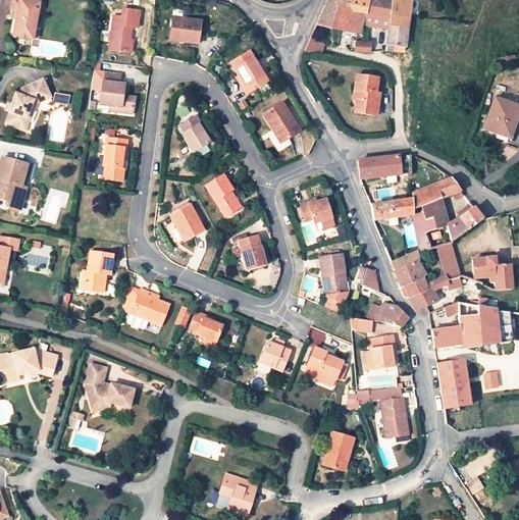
[(43,4),(18,0),(12,0),(10,8),(18,9),(16,18),(13,36),(20,37),(19,40),(26,41),(27,38),(32,39),(37,12),(42,12),(43,4)]
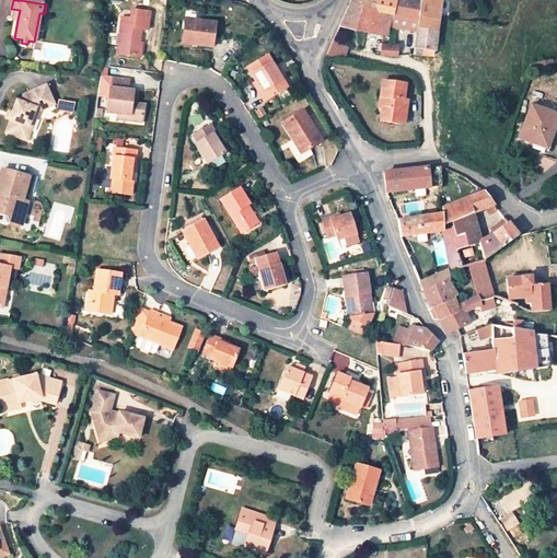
[(351,0),(343,22),(387,32),(391,23),(395,7),(367,0),(351,0)]
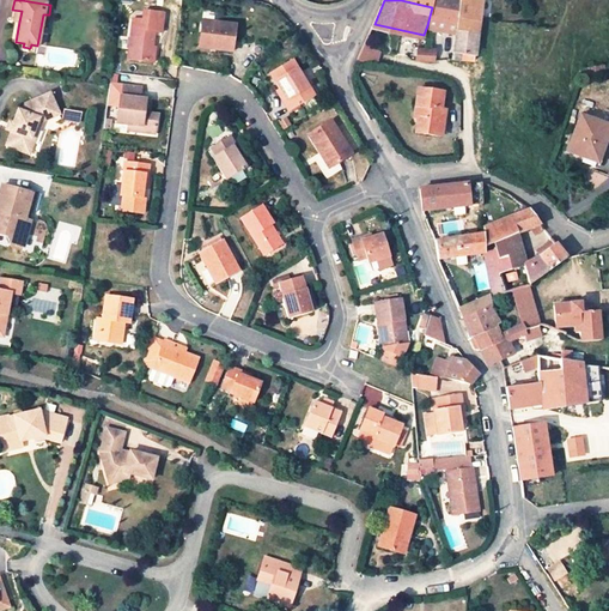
[(461,13),(462,0),(433,0),(432,7),(427,25),(440,26),(458,30),(461,13)]
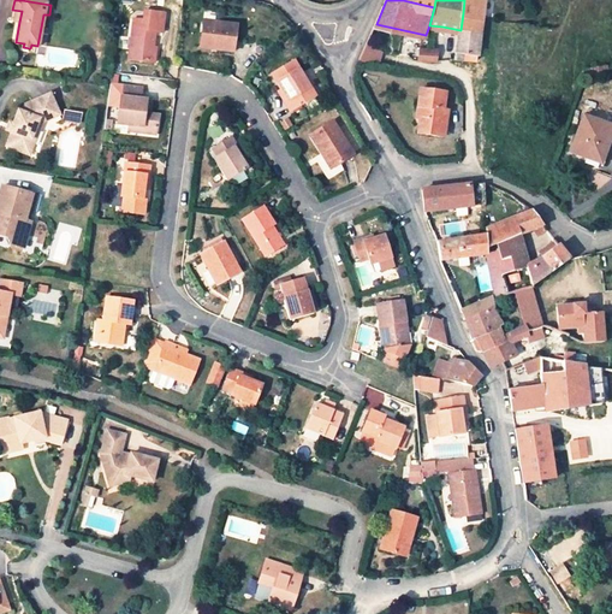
[(464,0),(463,13),(485,16),(486,0),(464,0)]
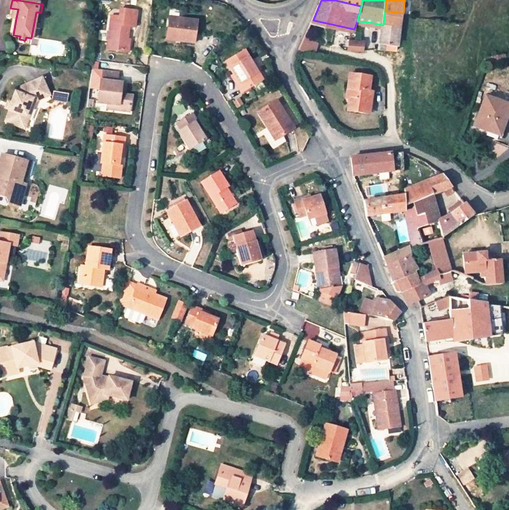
[(135,23),(138,7),(121,4),(120,12),(112,11),(108,45),(128,47),(130,35),(128,35),(130,22),(135,23)]
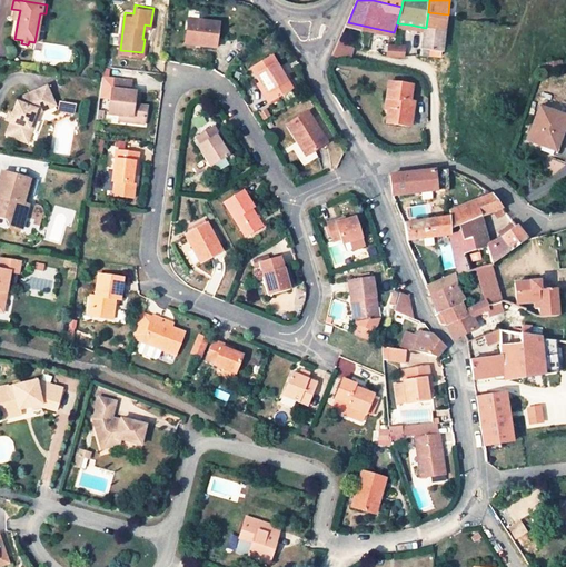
[(424,45),(444,47),(448,15),(428,12),(426,28),(424,45)]
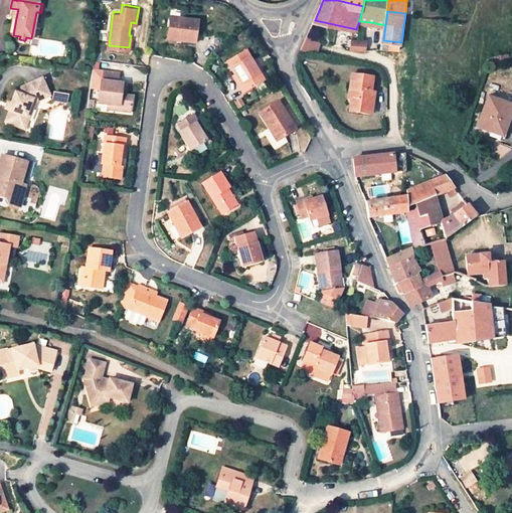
[(197,40),(200,18),(172,15),(169,37),(197,40)]
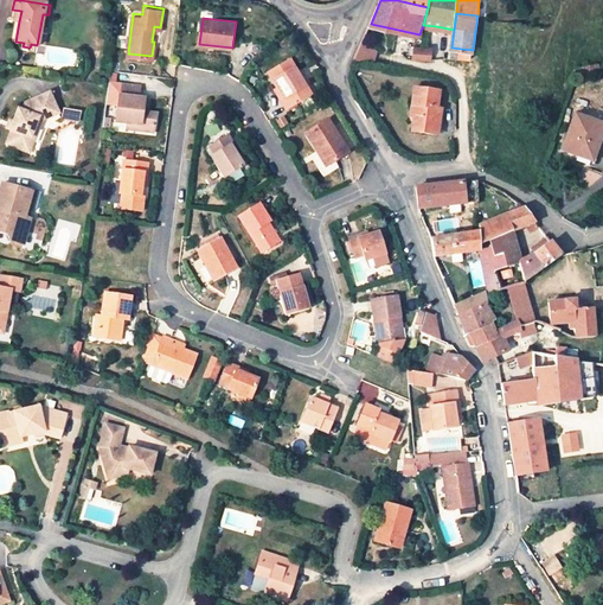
[(359,57),(377,62),(380,46),(363,42),(359,57)]
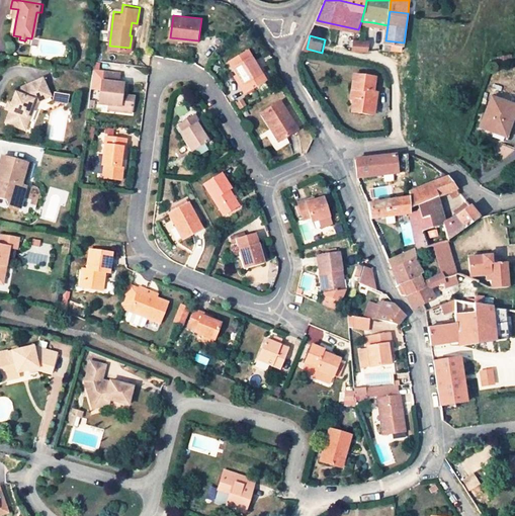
[(354,48),(368,49),(369,38),(355,37),(354,48)]
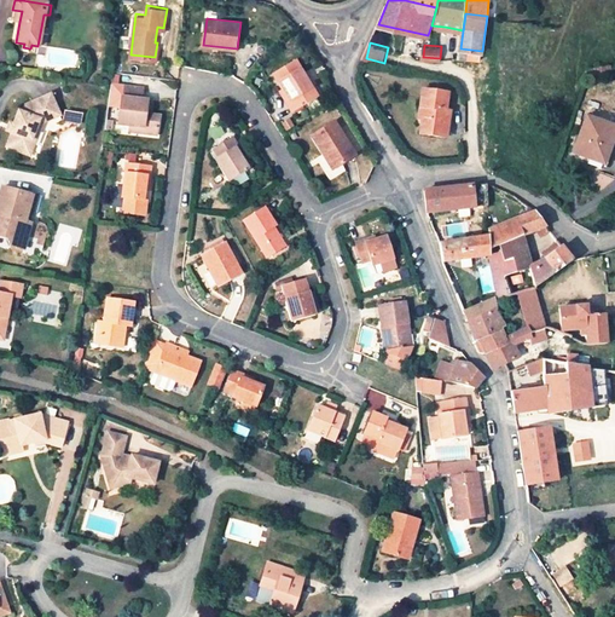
[(481,58),(482,51),(460,48),(460,56),(481,58)]
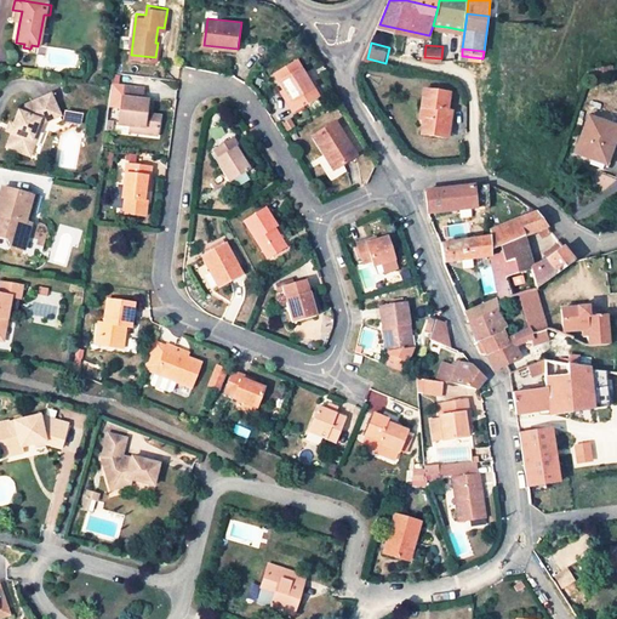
[(278,71),(287,86),(293,98),(291,101),(296,109),(321,94),(301,57),(278,71)]
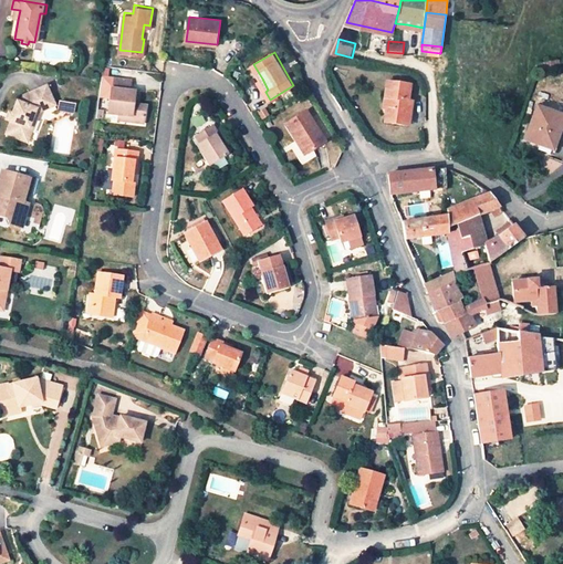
[(562,64),(561,59),(540,61),(538,68),(562,64)]
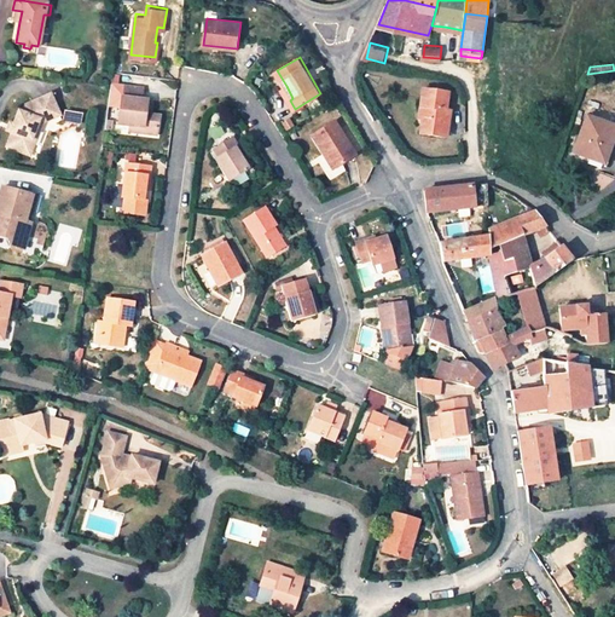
[(145,87),(126,85),(121,121),(133,122),(145,125),(144,131),(158,132),(162,113),(155,113),(149,111),(150,99),(144,98),(145,87)]
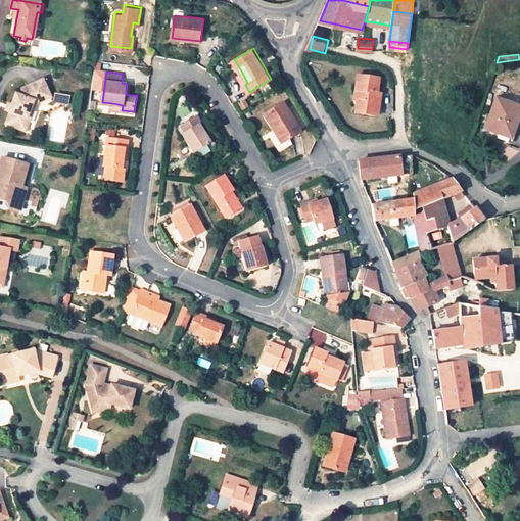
[(242,73),(239,75),(245,85),(247,83),(242,73)]
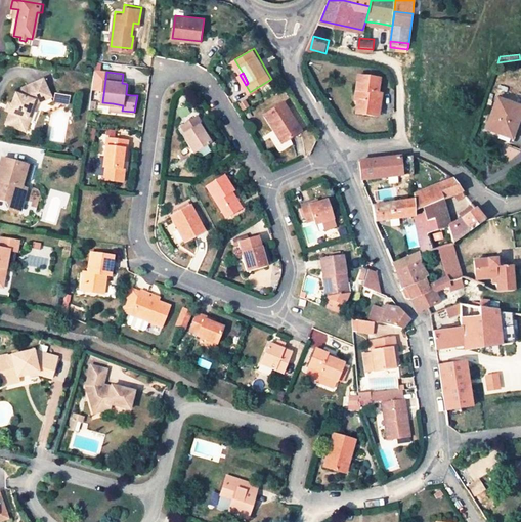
[(383,92),(380,91),(382,77),(360,73),(357,91),(364,92),(363,97),(360,96),(358,111),(374,113),(376,102),(382,103),(383,92)]
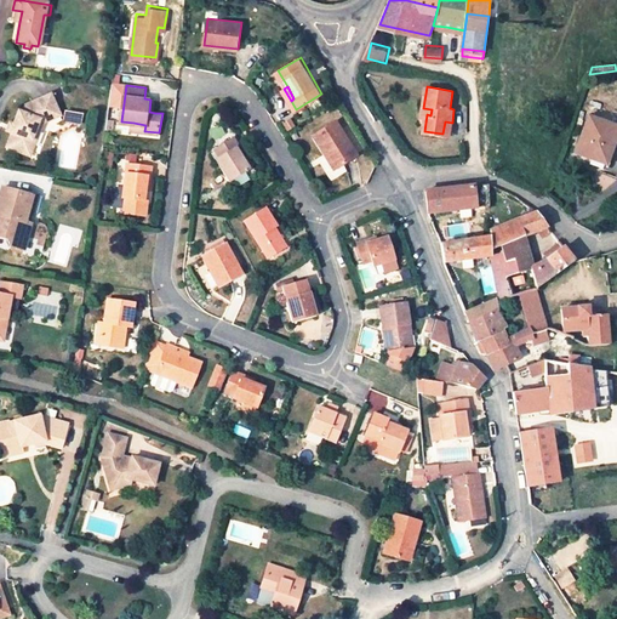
[(51,92),(24,102),(22,111),(20,109),(12,129),(13,130),(10,140),(18,143),(17,145),(20,149),(30,154),(34,143),(32,138),(34,131),(39,129),(43,120),(60,113),(51,92)]
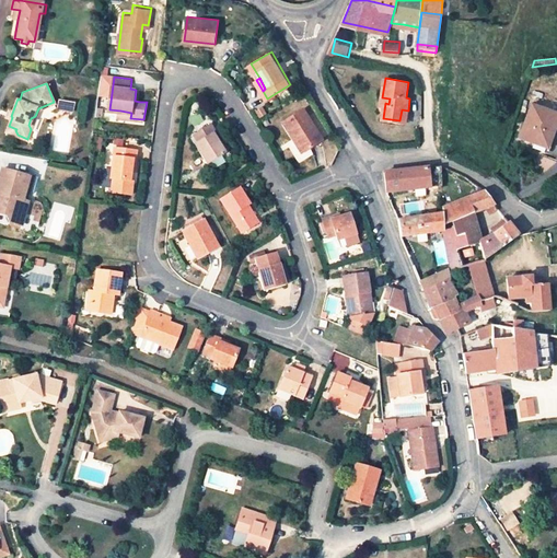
[(60,108),(77,111),(78,101),(61,99),(60,108)]
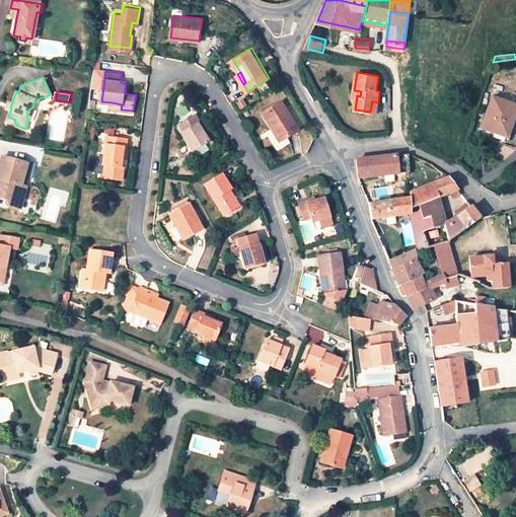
[(515,102),(495,95),(484,127),(494,130),(493,133),(507,139),(514,120),(515,120),(515,102)]
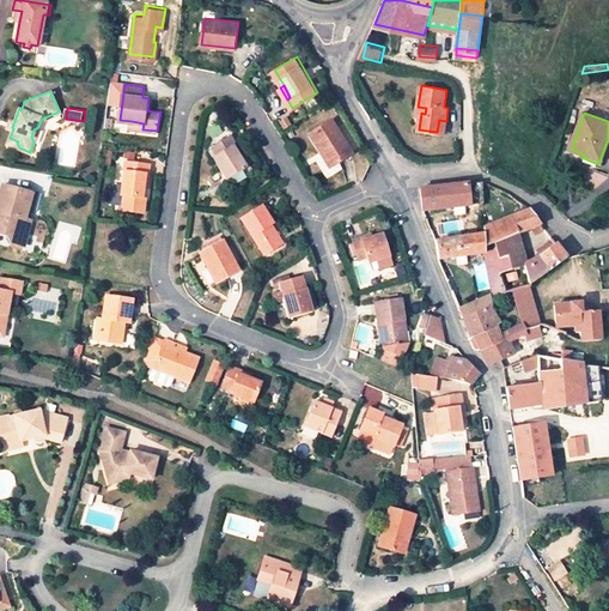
[(311,131),(323,150),(326,147),(334,161),(353,150),(333,118),(311,131)]
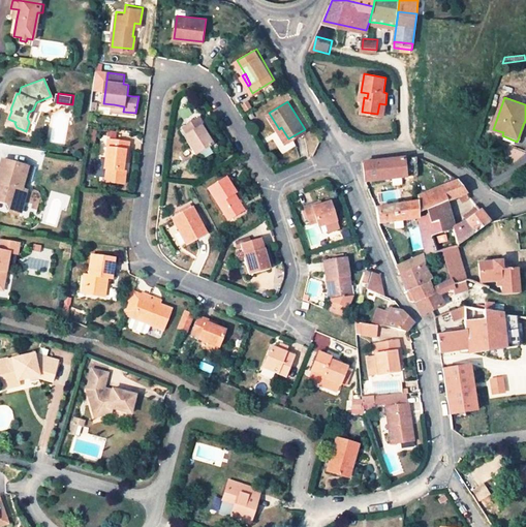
[(198,153),(214,143),(203,124),(206,122),(200,115),(184,125),(188,131),(186,133),(198,153)]
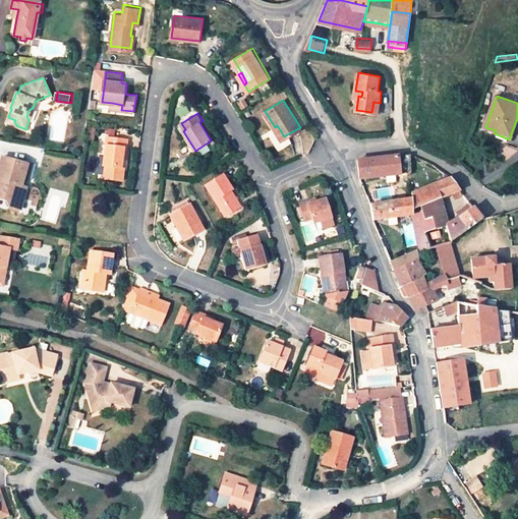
[(15,128),(16,125),(14,121),(15,120),(8,117),(5,124),(15,128)]
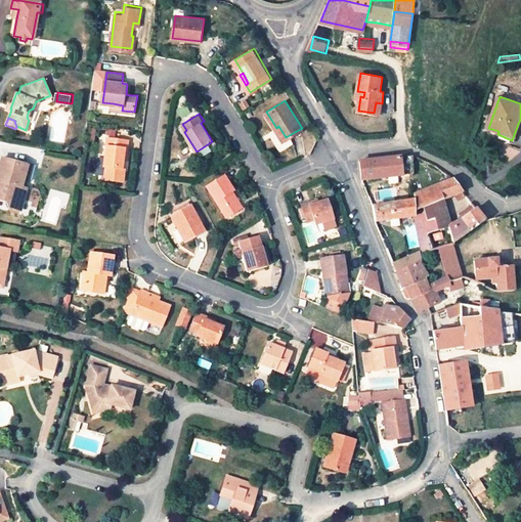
[(284,139),(286,137),(278,126),(276,128),(284,139)]
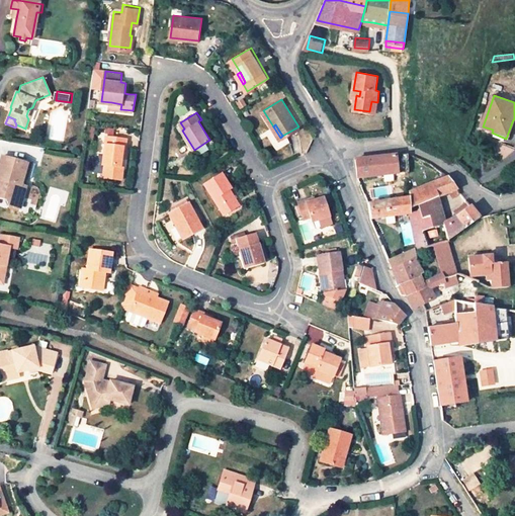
[(129,137),(107,134),(104,163),(122,165),(123,156),(124,146),(127,146),(129,137)]
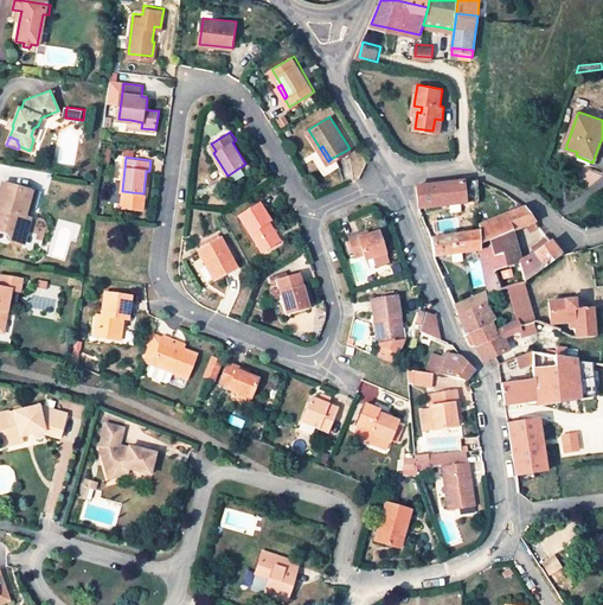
[(479,178),(418,185),(419,207),(480,199),(479,178)]
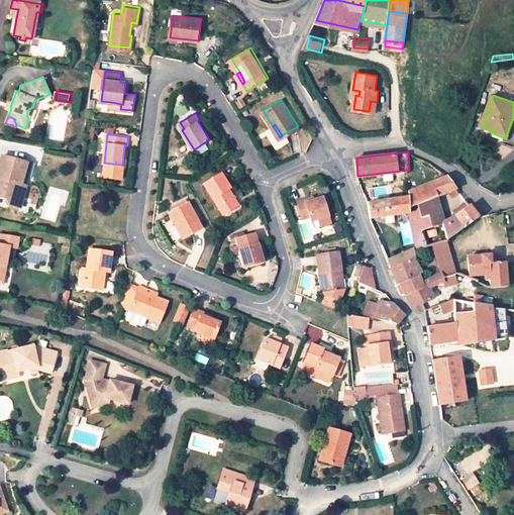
[(2,157),(0,164),(0,180),(1,181),(0,183),(0,197),(10,200),(9,205),(20,208),(26,188),(21,187),(28,164),(2,157)]
